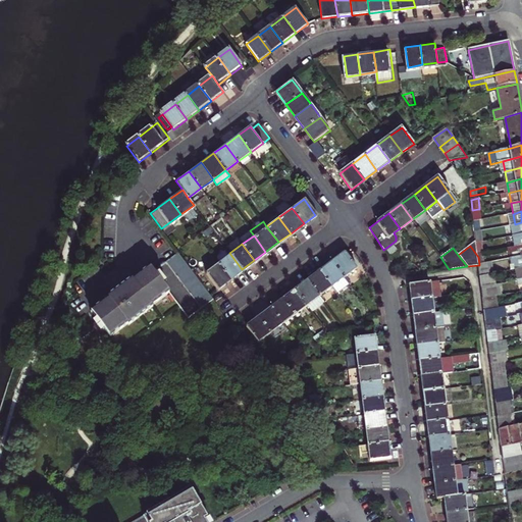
[(228,278),(242,269),(229,253),(216,263),(228,278)]
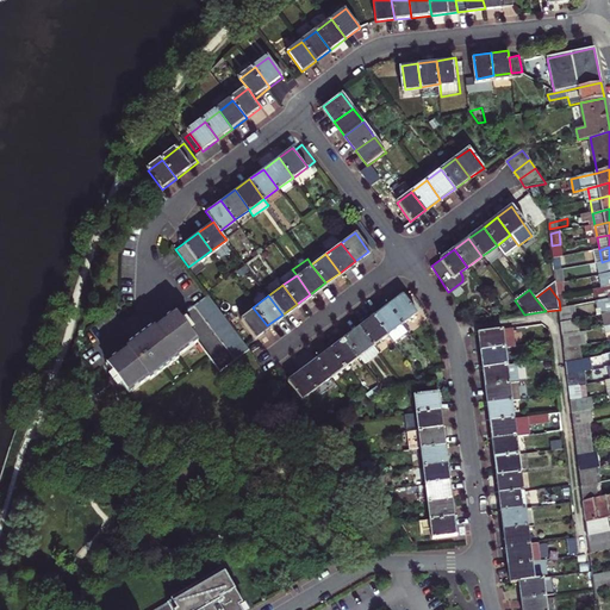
[(405,298),(391,307),(405,327),(418,317),(405,298)]
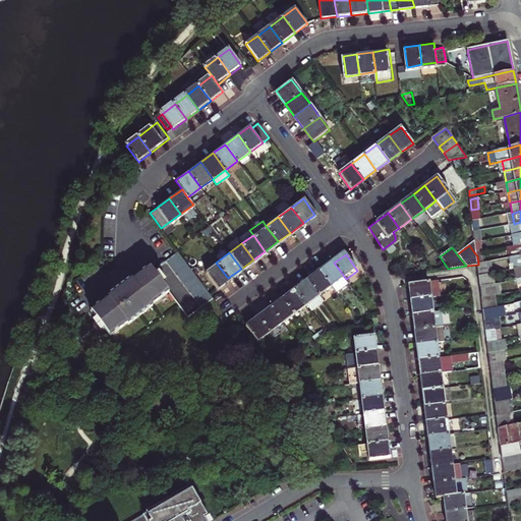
[(513,269),(520,267),(520,254),(520,255),(509,257),(510,264),(508,264),(509,270),(513,269)]
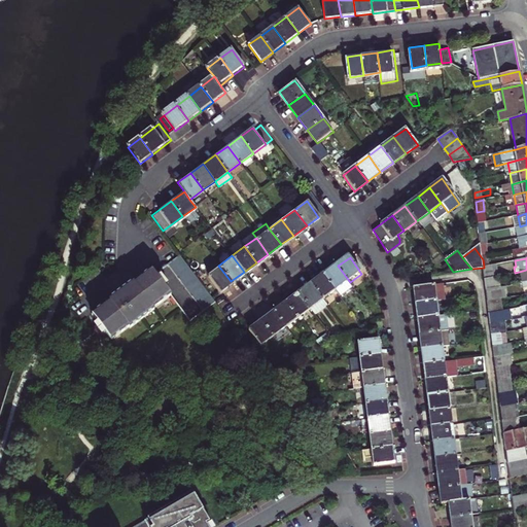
[(176,274),(180,279),(185,285),(189,291),(194,297),(198,303),(202,309),(206,315),(219,305),(217,303),(215,300),(210,293),(206,288),(202,282),(198,276),(192,271),(188,265),(184,258),(172,268),(176,274)]
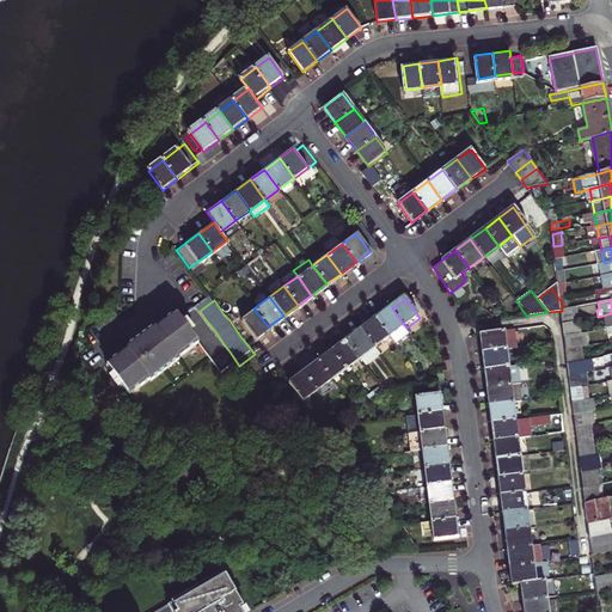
[(576,306),(570,307),(568,308),(562,310),(562,311),(563,324),(573,322),(580,320),(576,306)]
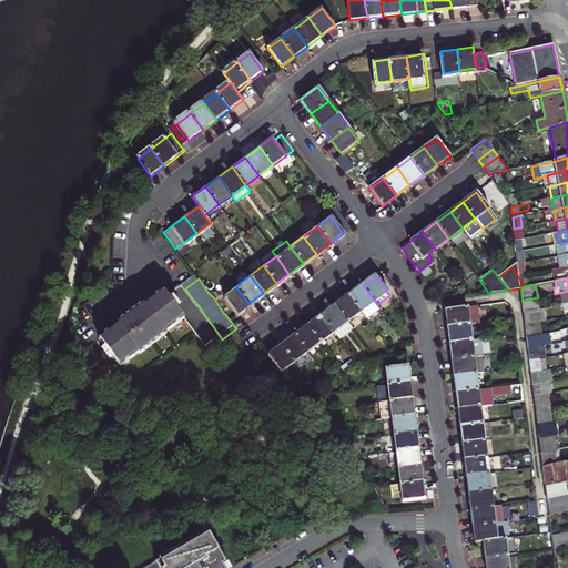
[(234,313),(249,303),(235,286),(222,296),(234,313)]
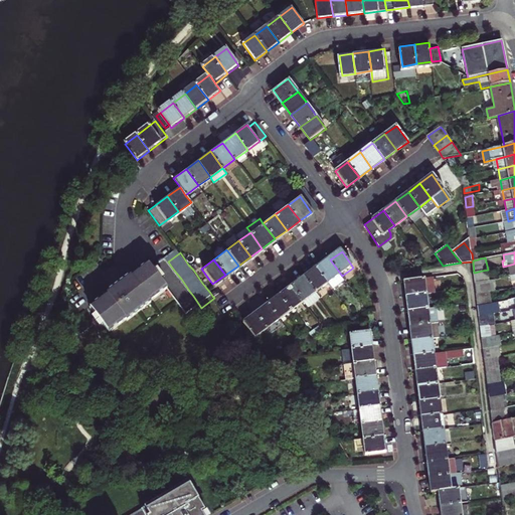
[(342,276),(330,260),(318,270),(330,286),(342,276)]
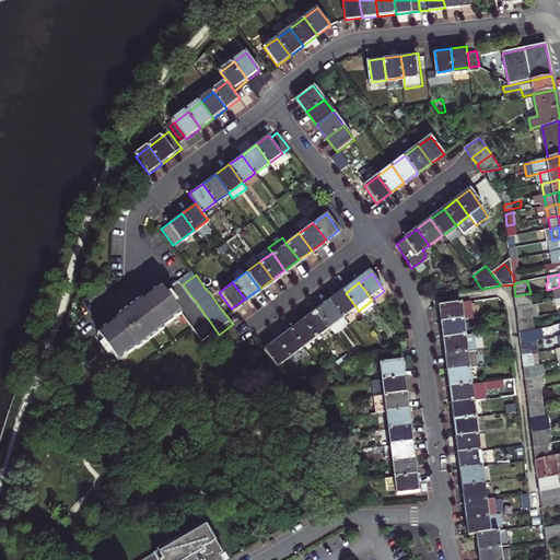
[(120,325),(102,339),(123,365),(141,350),(142,352),(167,333),(166,330),(185,316),(164,290),(146,304),(144,303),(119,323),(120,325)]
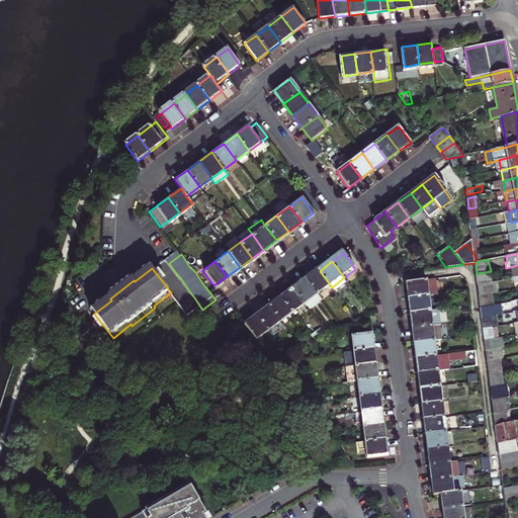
[(320,295),(332,287),(320,271),(308,279),(320,295)]
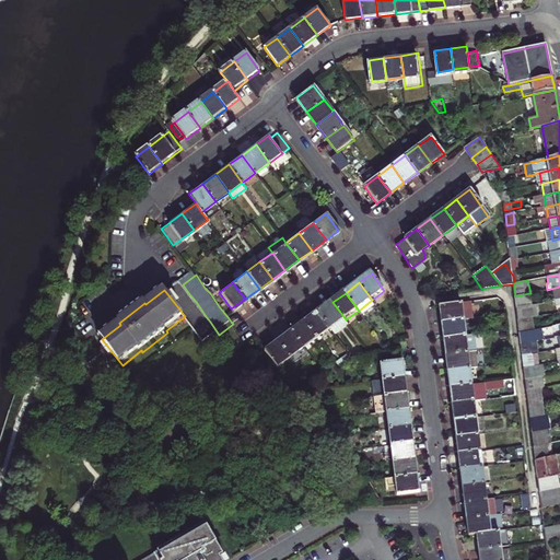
[(515,296),(517,308),(533,305),(531,293),(524,294),(515,296)]
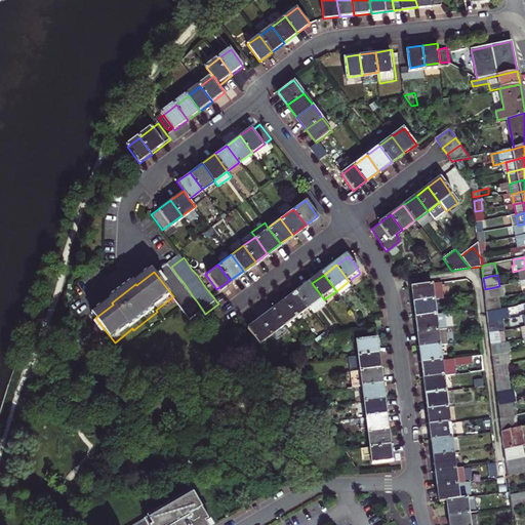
[(349,281),(336,291),(339,296),(340,297),(354,288),(349,281)]
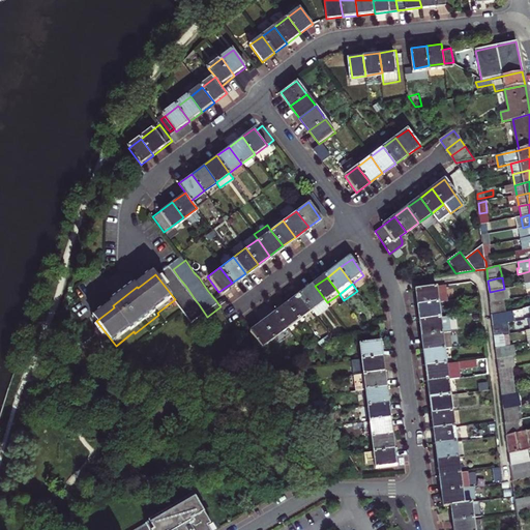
[(327,302),(315,286),(301,295),(314,313),(327,302)]
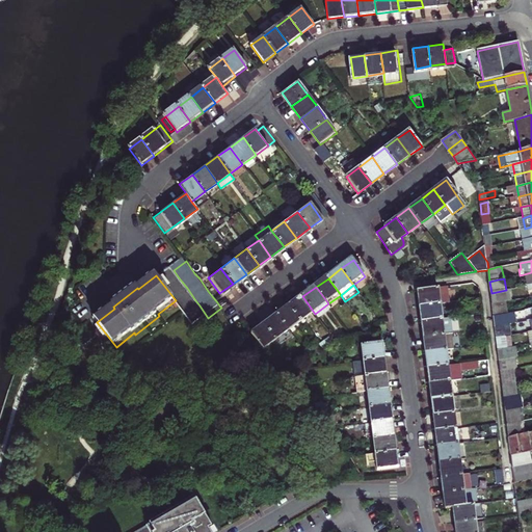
[(448,287),(418,291),(420,306),(440,303),(450,302),(448,287)]
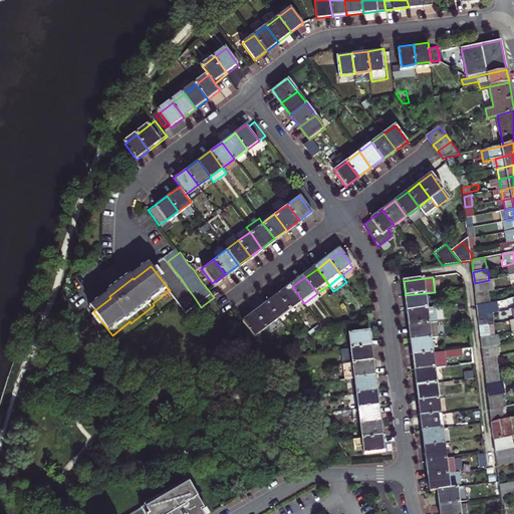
[(475,283),(476,294),(489,291),(491,291),(489,280),(475,283)]
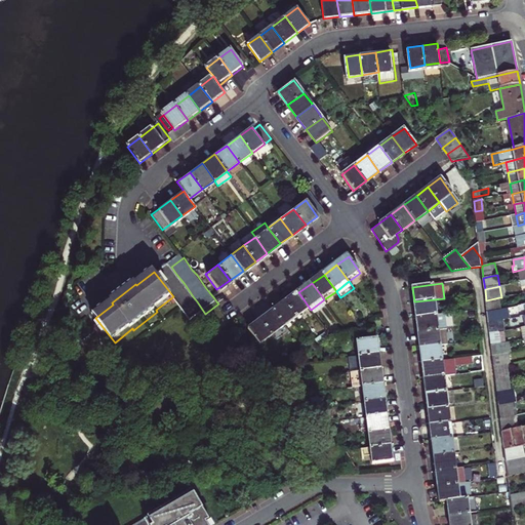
[(298,292),(286,301),(298,319),(311,310),(298,292)]
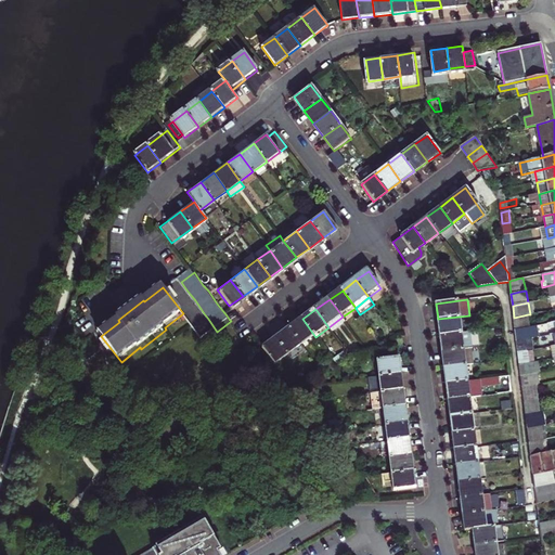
[(530,327),(528,314),(514,318),(515,331),(530,327)]
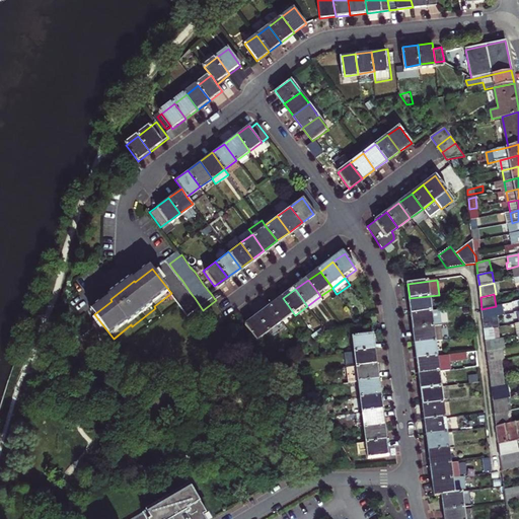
[(307,306),(311,311),(324,302),(320,296),(307,306)]
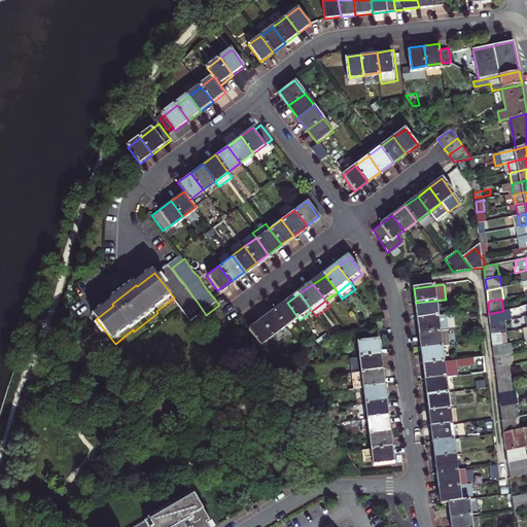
[(437,316),(435,301),(416,303),(418,318),(437,316)]
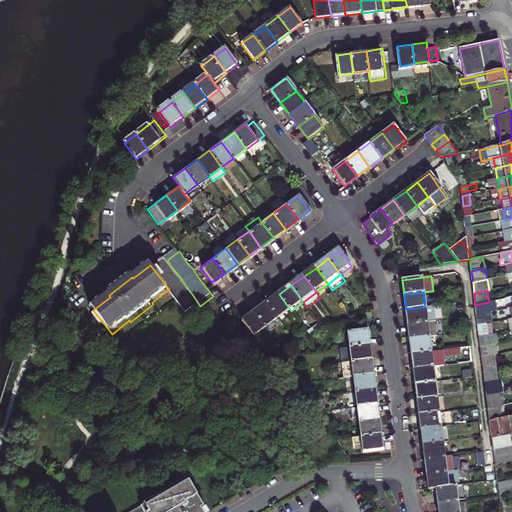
[(291,311),(279,294),(267,303),(279,320),(291,311)]
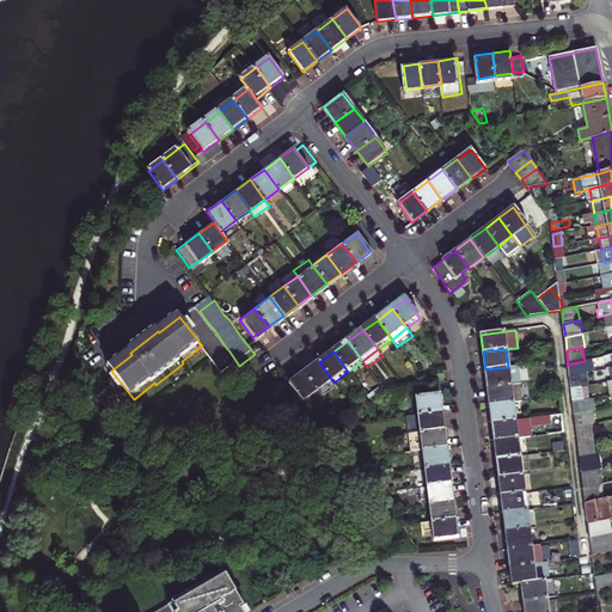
[(568,365),(570,377),(583,374),(594,372),(591,360),(585,361),(568,365)]
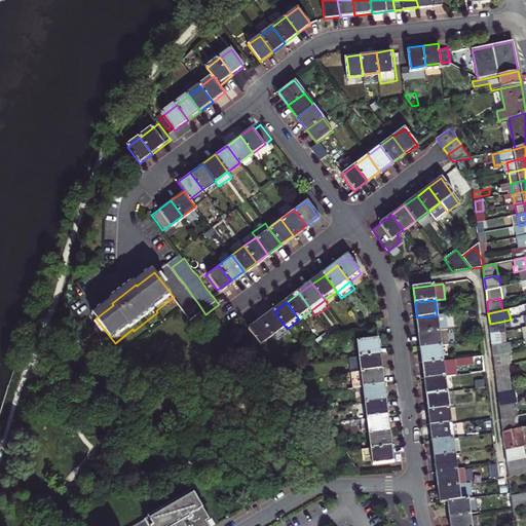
[(274,311),(262,321),(274,337),(287,329),(274,311)]
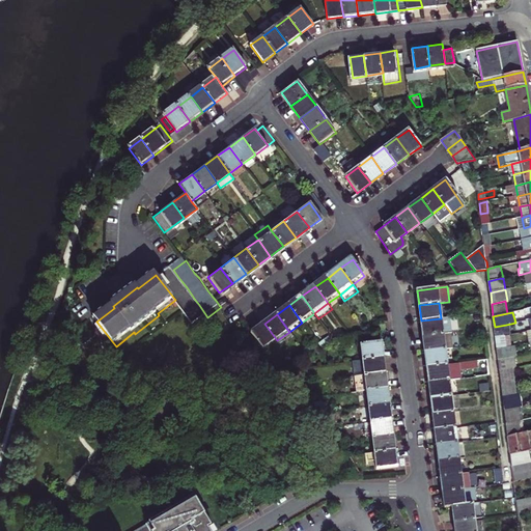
[(423,336),(449,333),(450,333),(448,317),(441,318),(421,320),(423,336)]
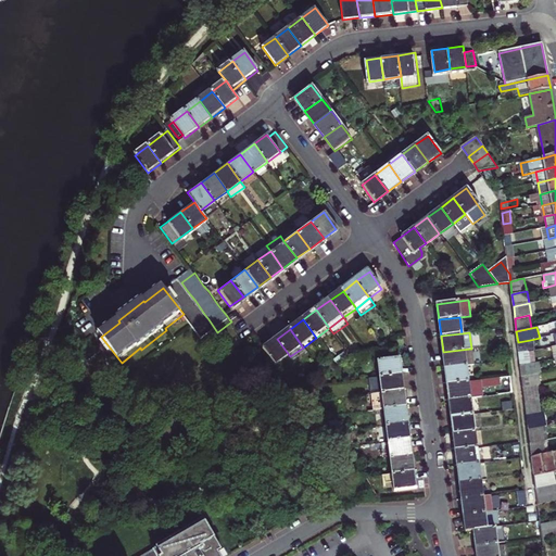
[(290,356),(277,339),(264,349),(277,366),(290,356)]
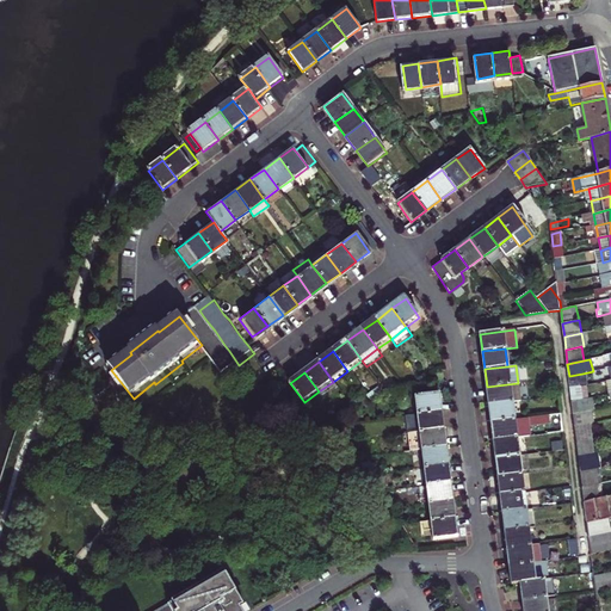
[(569,376),(571,389),(585,386),(586,386),(582,374),(569,376)]
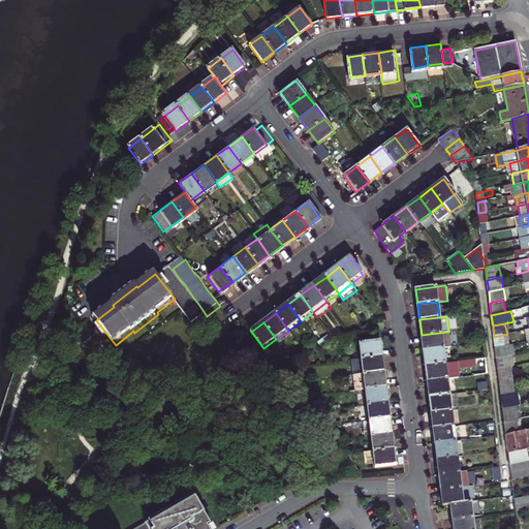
[(422,335),(423,350),(443,348),(449,347),(447,332),(422,335)]
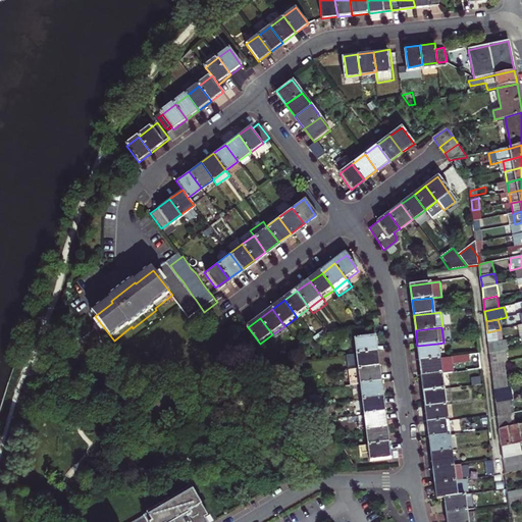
[(487,332),(489,345),(502,342),(500,329),(487,332)]
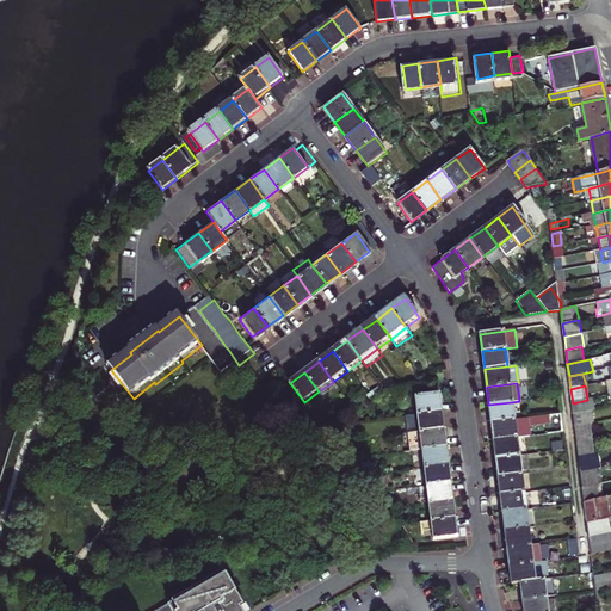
[(438,393),(415,395),(418,414),(440,412),(438,393)]
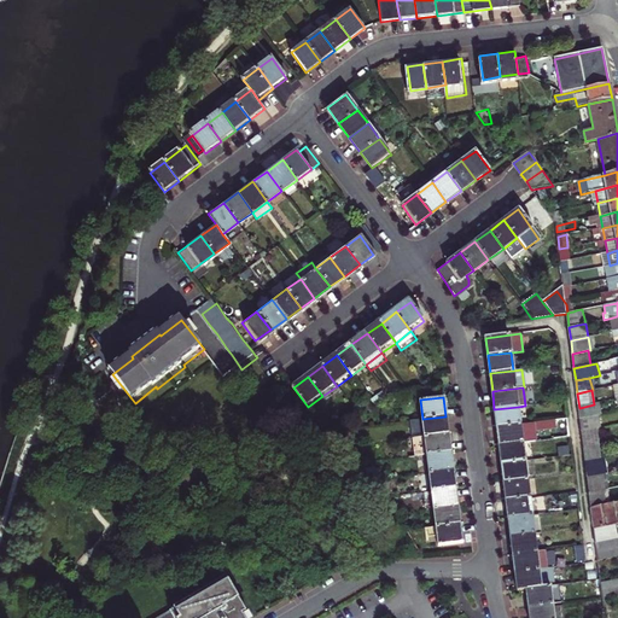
[(579,408),(581,420),(598,417),(601,415),(599,403),(594,404),(579,408)]
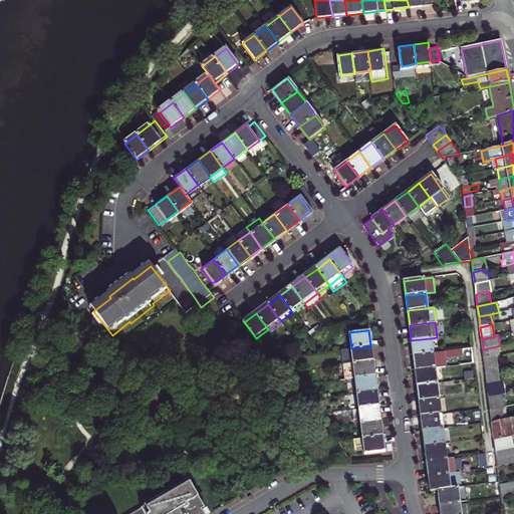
[(411,340),(413,355),(433,353),(431,338),(411,340)]
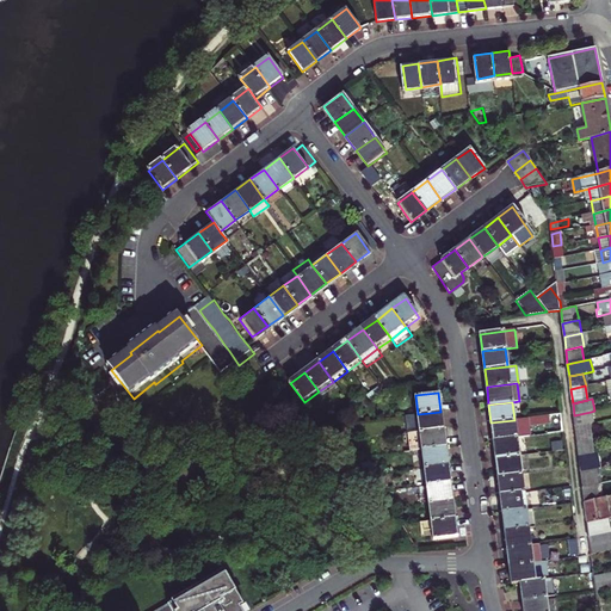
[(418,414),(420,432),(443,430),(440,412),(418,414)]
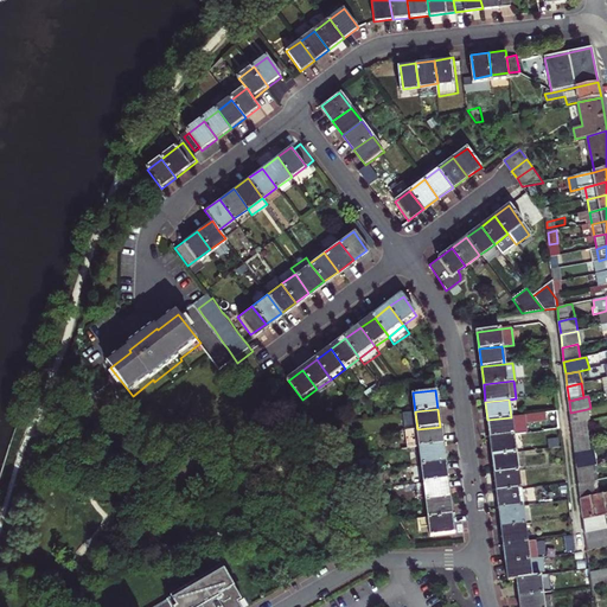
[(589,422),(587,409),(570,413),(572,426),(587,422),(589,422)]
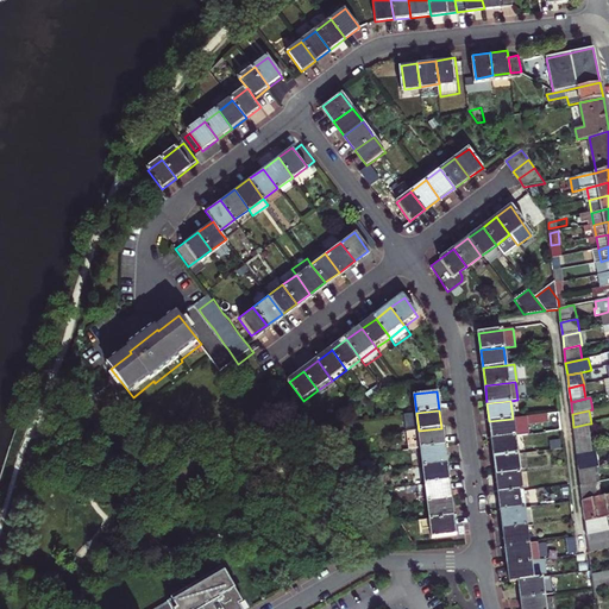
[(416,413),(406,414),(407,433),(419,431),(416,413)]
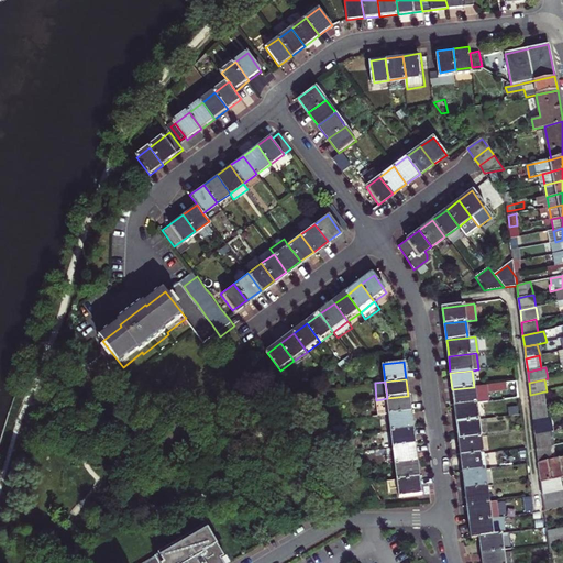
[(517,382),(503,384),(505,400),(519,398),(517,382)]
